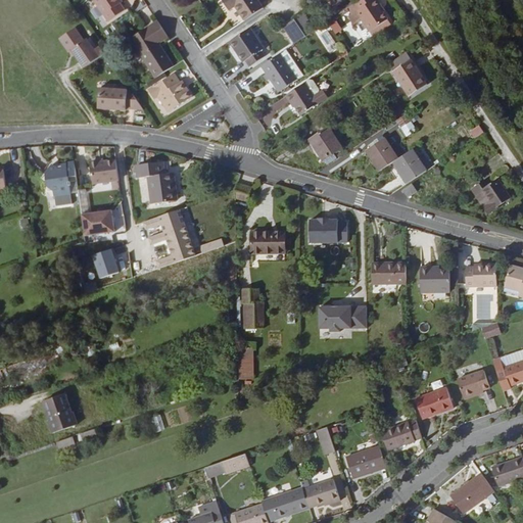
[(119,5),(115,0),(91,0),(89,1),(104,25),(122,13),(116,6),(119,5)]
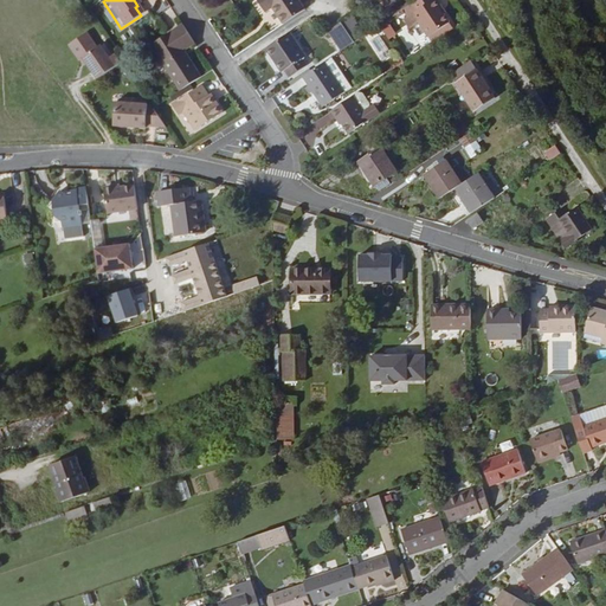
[(275,12),(285,27),(307,13),(297,0),(262,0),(263,0),(271,14),(275,12)]
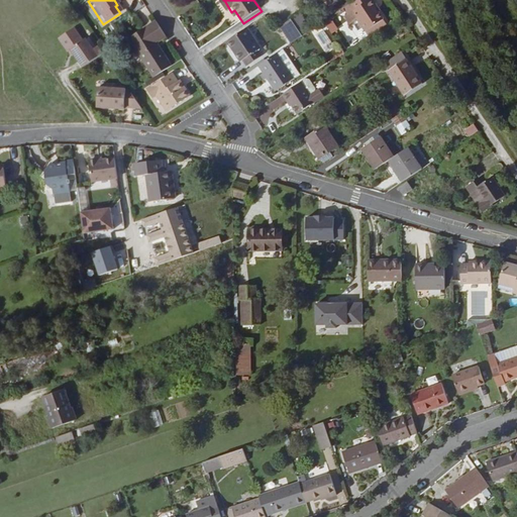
[(376,10),(369,0),(360,0),(346,9),(350,15),(348,17),(362,36),(381,23),(373,11),(376,10)]
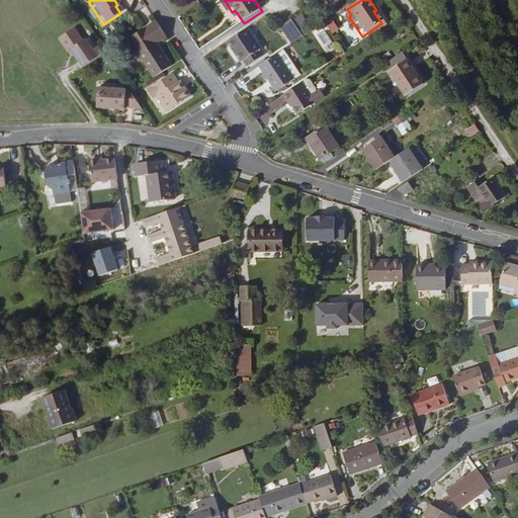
[(156,44),(164,36),(153,20),(124,40),(152,79),(171,65),(156,44)]
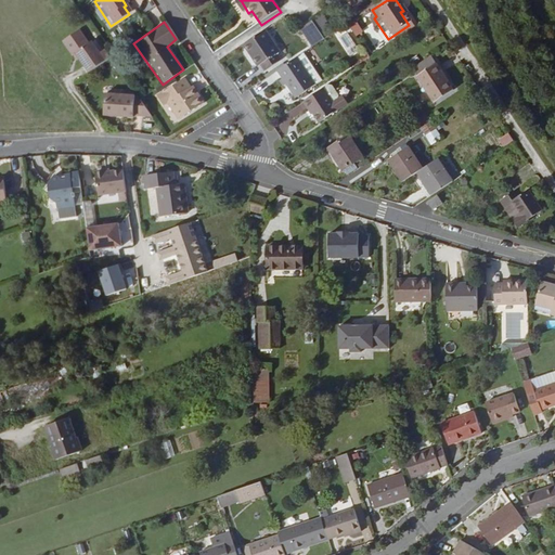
[(320,22),(313,26),(324,42),(331,38),(320,22)]
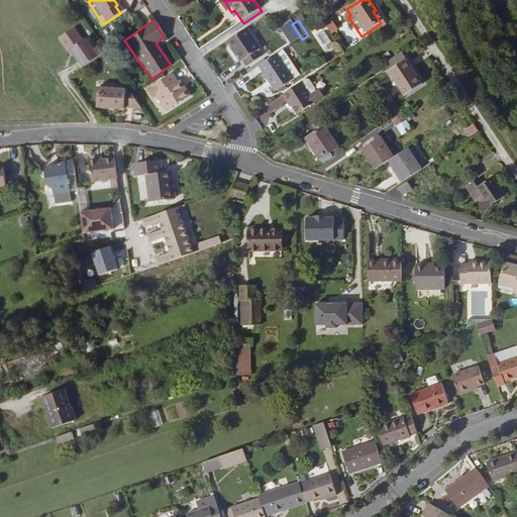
[(292,24),(290,21),(279,27),(291,47),(302,39),(292,24)]
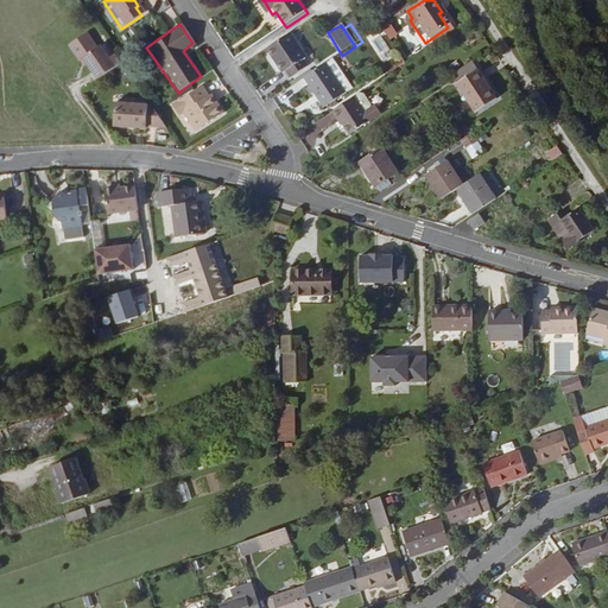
[(387,25),(381,30),(387,39),(393,36),(387,25)]
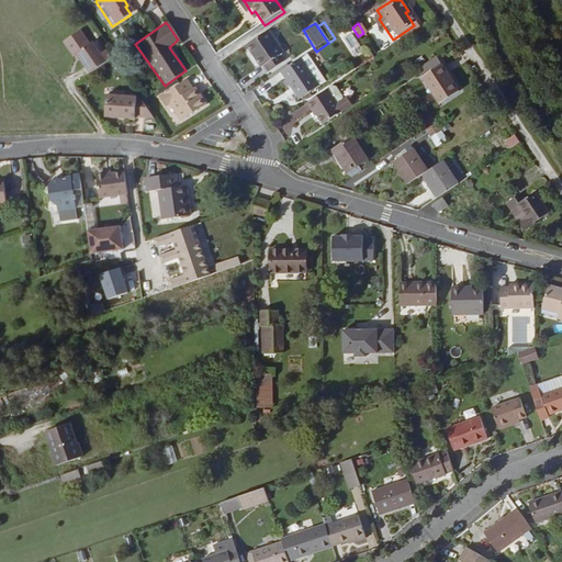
[(393,40),(396,45),(417,31),(414,25),(393,40)]
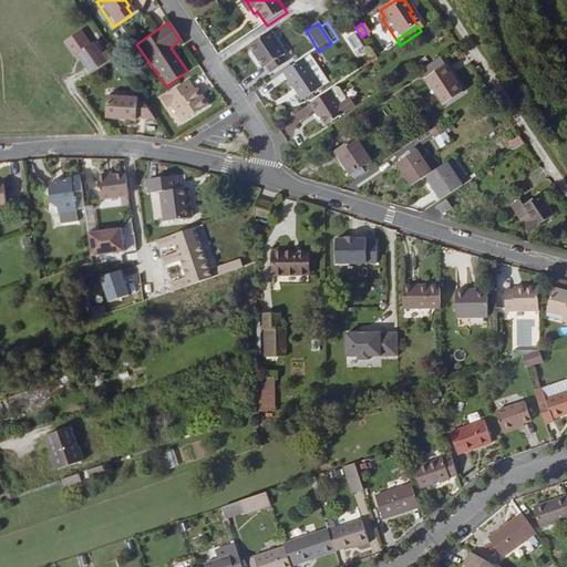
[(88,75),(110,61),(104,52),(100,54),(92,42),(89,44),(79,30),(62,42),(72,57),(74,54),(79,60),(88,75)]
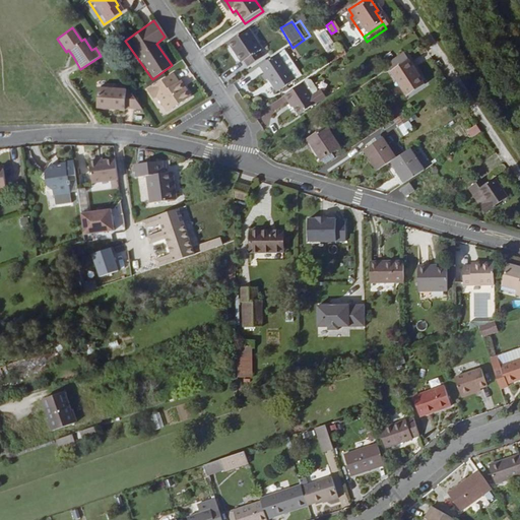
[(250,33),(230,46),(243,66),(245,64),(250,71),(265,60),(260,53),(262,51),(250,33)]
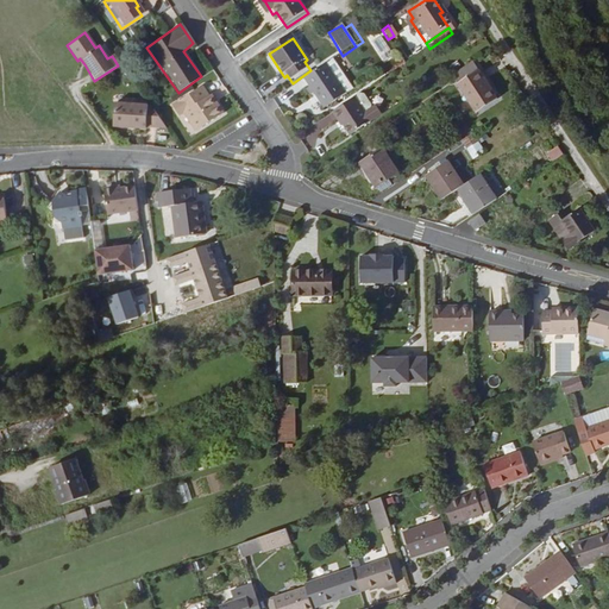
[(356,93),(336,61),(326,67),(346,99),(356,93)]
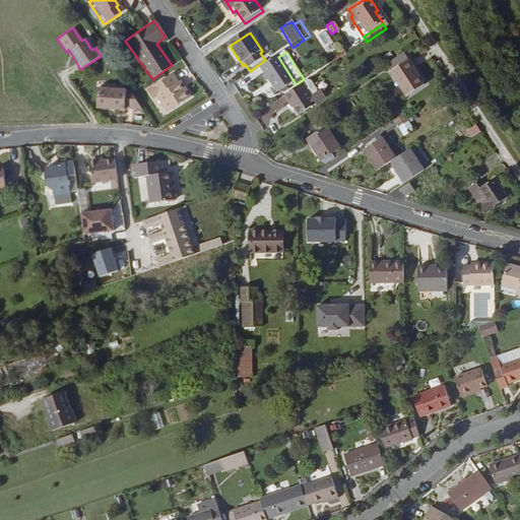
[(278,57),(260,69),(278,95),(296,84),(278,57)]
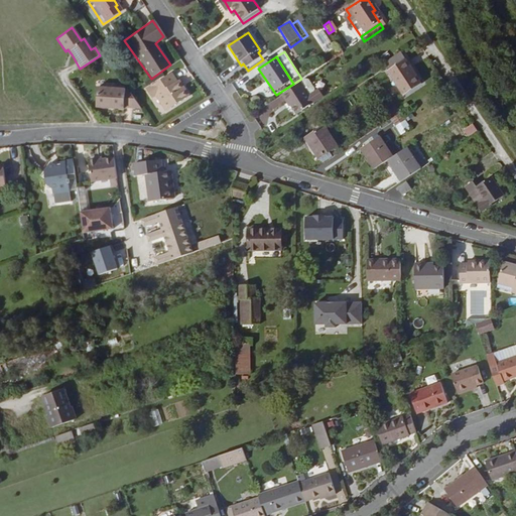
[(421,87),(405,59),(387,72),(403,99),(421,87)]
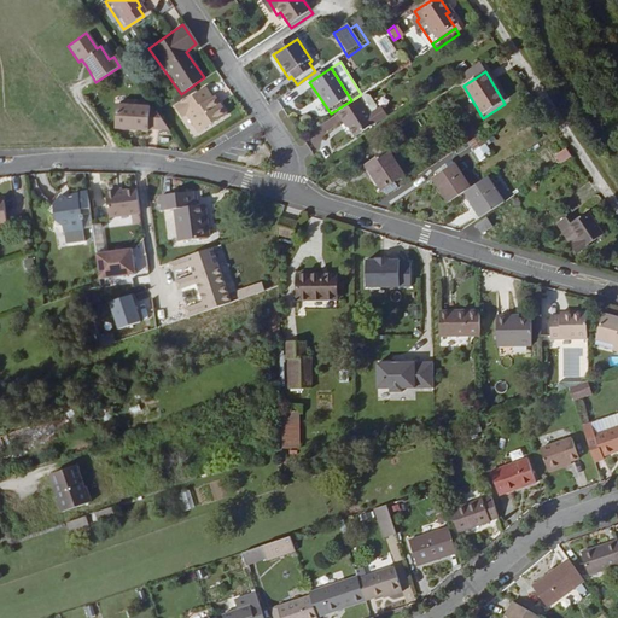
[(211,99),(204,89),(174,110),(181,120),(186,116),(199,135),(226,116),(214,98),(211,99)]
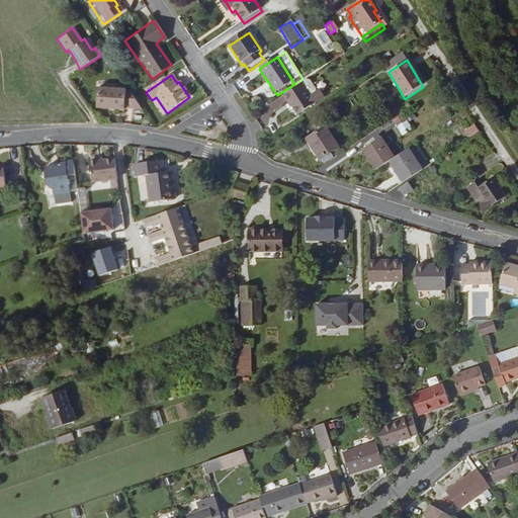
[(301,86),(300,85),(294,88),(305,102),(311,98),(310,96),(312,93),(305,85),(301,86)]
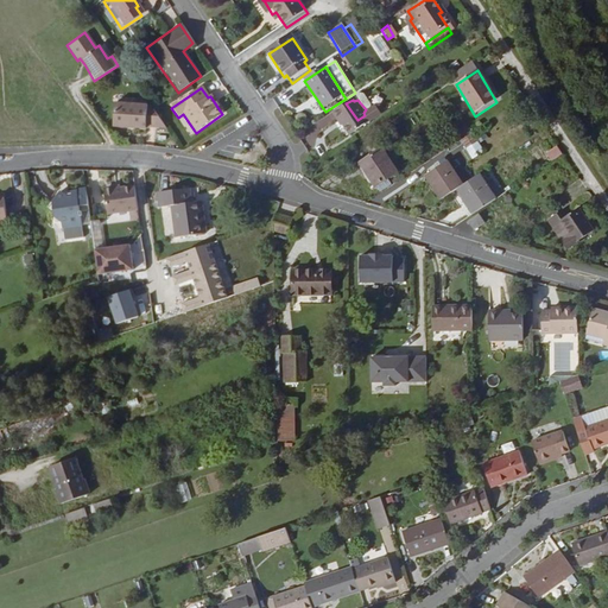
[(143,127),(163,132),(145,106),(114,101),(109,124),(122,126),(130,127),(141,130),(143,127)]
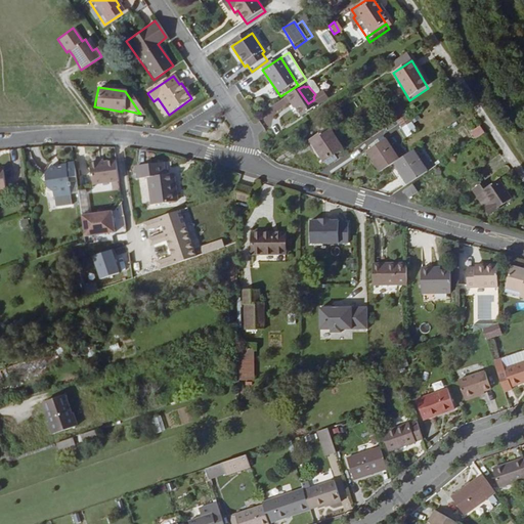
[(298,89),(277,103),(284,112),(287,111),(296,123),(313,111),(322,104),(317,97),(314,99),(308,103),(298,89)]
